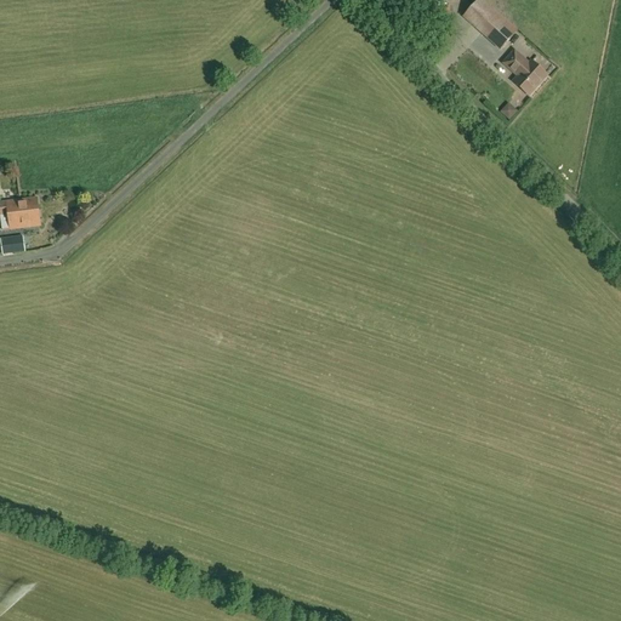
[(480,0),(479,0),(465,17),(501,50),(517,32),(480,0)]
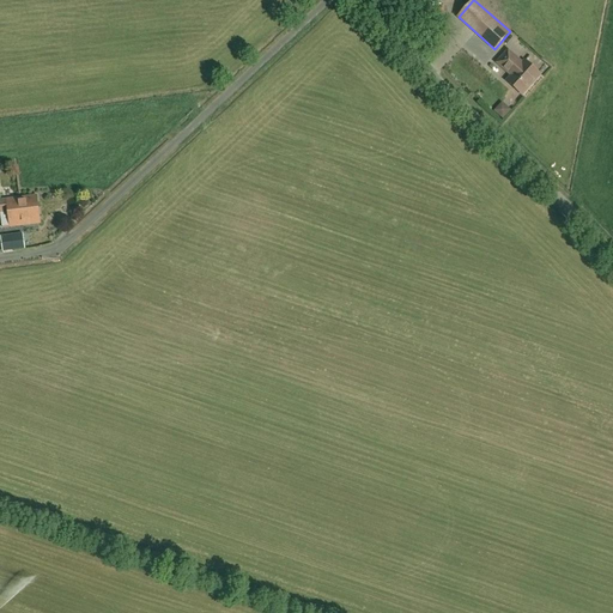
[(521,73),(528,65),(525,61),(522,64),(508,52),(497,64),(505,71),(511,64),(521,73)]
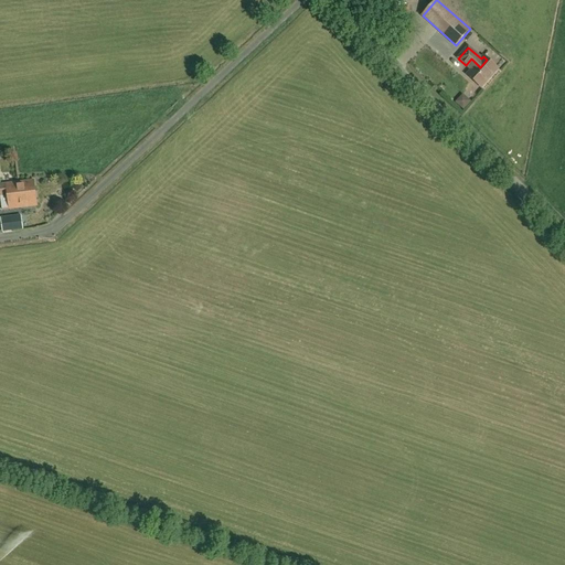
[(498,68),(487,60),(480,67),(471,59),(466,65),(471,70),(467,75),(480,87),(498,68)]
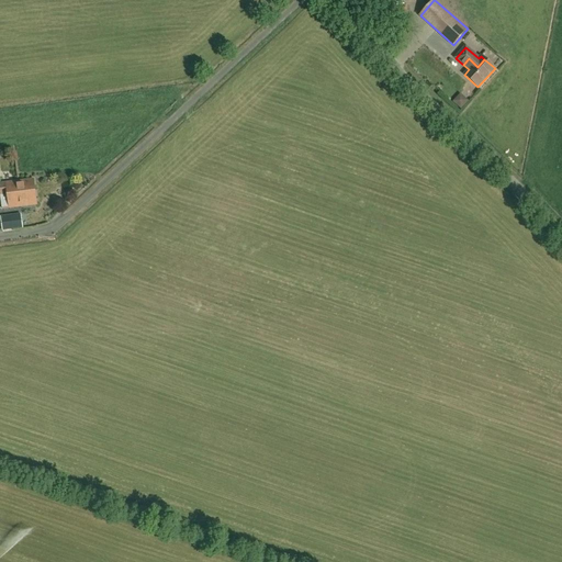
[(2,209),(9,208),(36,204),(33,179),(0,183),(0,194),(0,197),(2,209)]
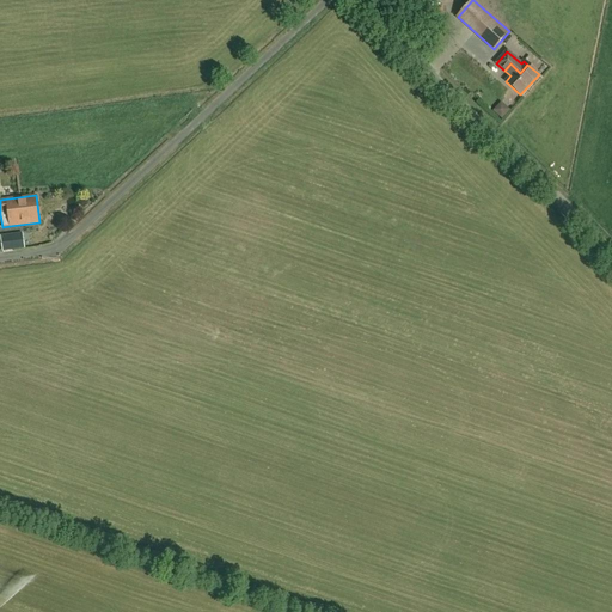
[(2,251),(14,249),(12,233),(0,234),(2,251)]
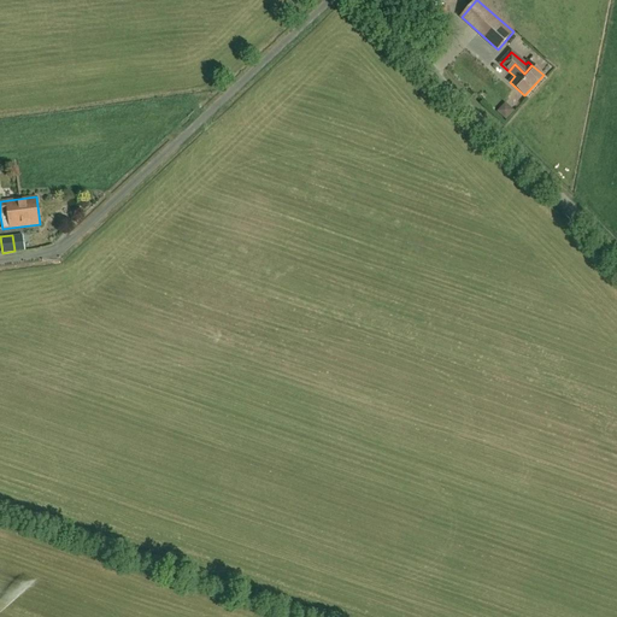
All buildings are outlined.
